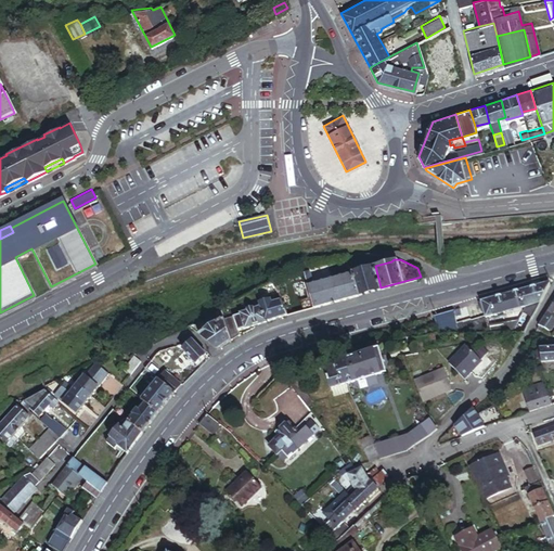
[(353,270),(351,265),(344,267),(345,273),(316,281),(312,270),(305,272),(314,306),(359,294),(353,270)]
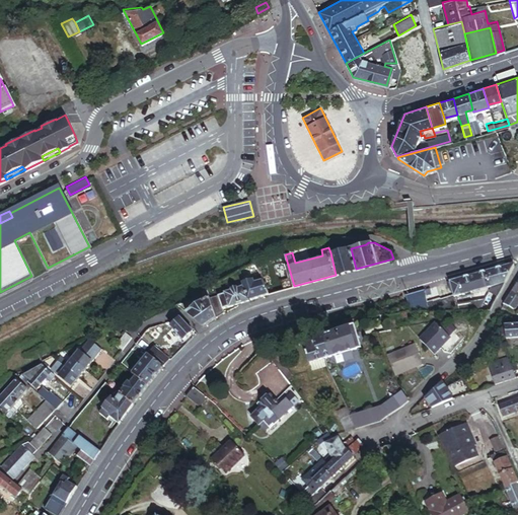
[(336,275),(356,269),(351,248),(330,252),(336,275)]
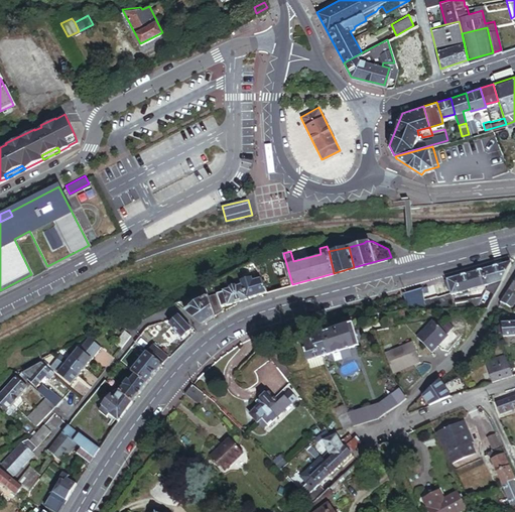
[(447,277),(451,292),(487,283),(479,299),(454,299),(455,306),(485,306),(511,260),(447,277)]
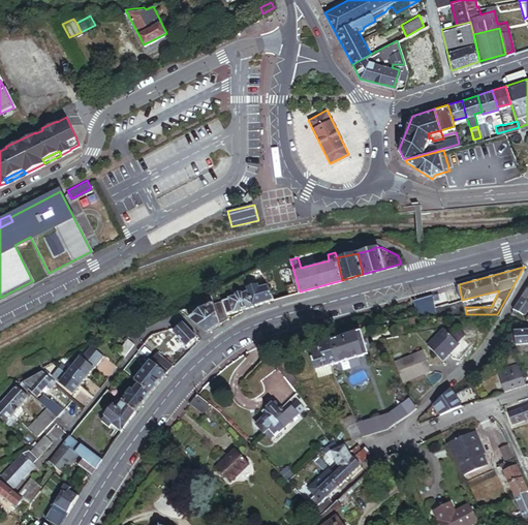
[(274,299),(267,281),(248,287),(249,289),(253,305),(274,299)]
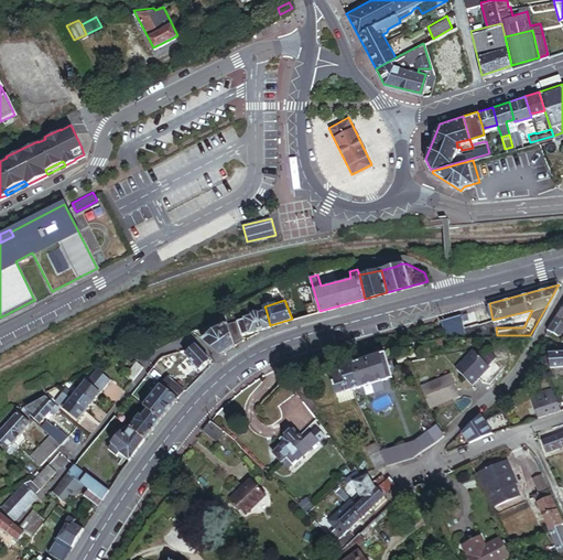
[(547,327),(554,332),(556,334),(560,334),(562,327),(562,302),(561,307),(553,318),(547,327)]
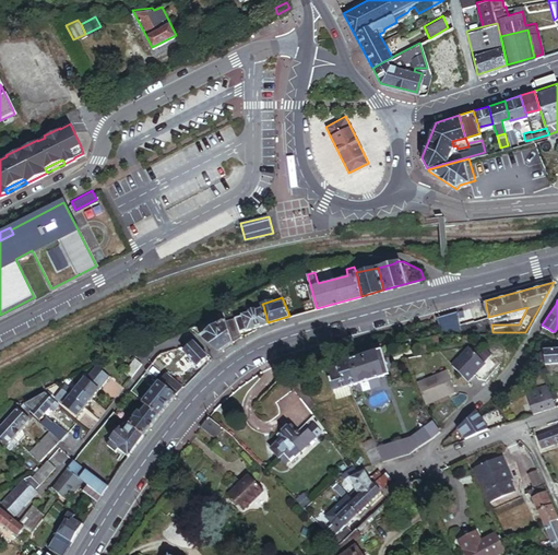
[(268,322),(263,306),(248,310),(249,311),(233,317),(230,309),(224,311),(226,318),(232,341),(238,337),(237,331),(268,322)]
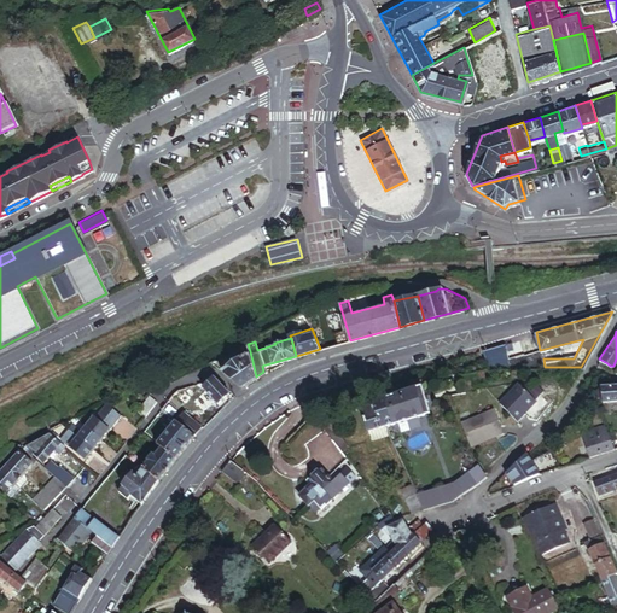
[(505,342),(482,349),(484,367),(488,367),(545,367),(543,358),(540,350),(524,354),(523,351),(508,355),(505,342)]
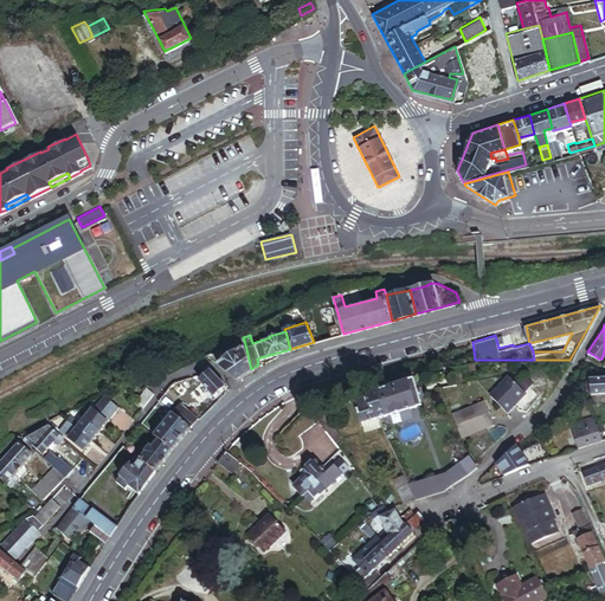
[(224,344),(231,355),(243,347),(237,337),(224,344)]
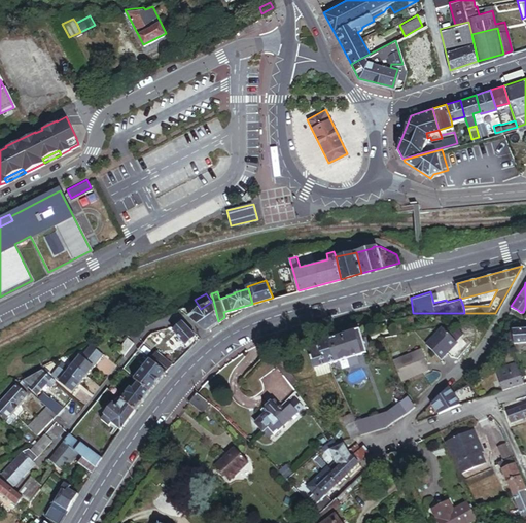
[(218,321),(213,300),(211,302),(201,309),(189,317),(206,332),(218,321)]
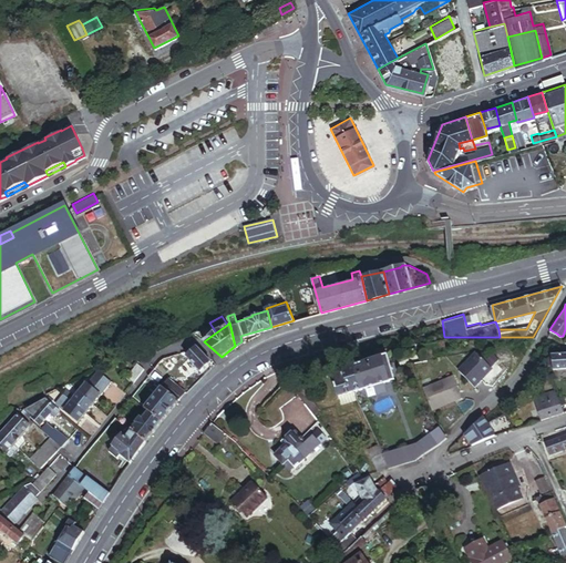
[(356,349),(353,344),(341,347),(343,354),(356,349)]
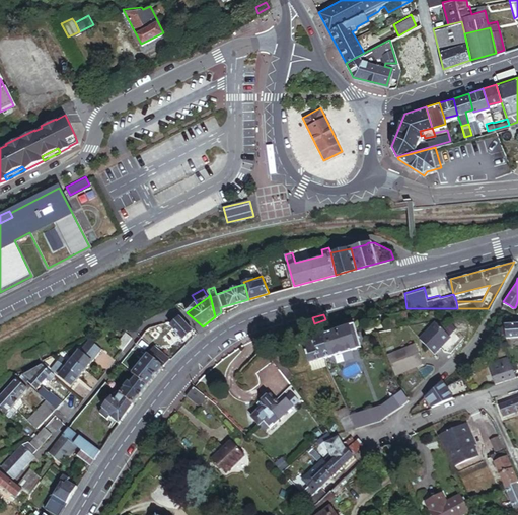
[(193,329),(180,317),(170,326),(182,339),(193,329)]
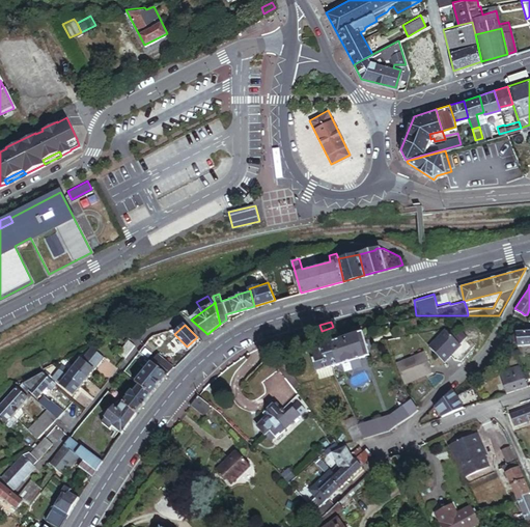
[(427,344),(443,361),(462,344),(461,343),(467,337),(462,333),(456,339),(445,327),(427,344)]
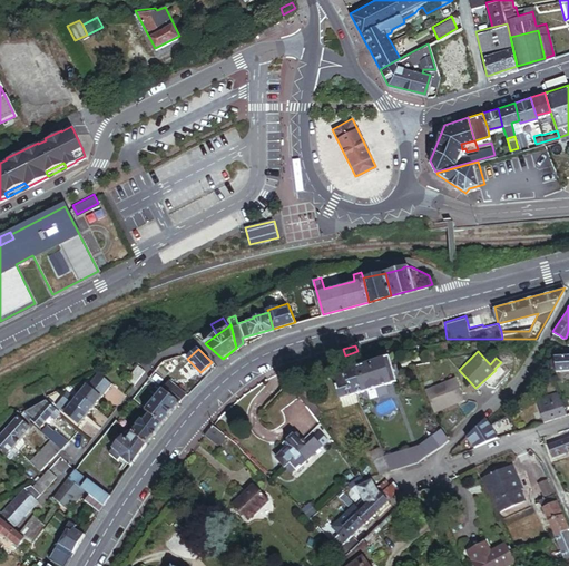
[(383,357),(332,374),(340,397),(356,391),(394,378),(388,357),(383,357)]
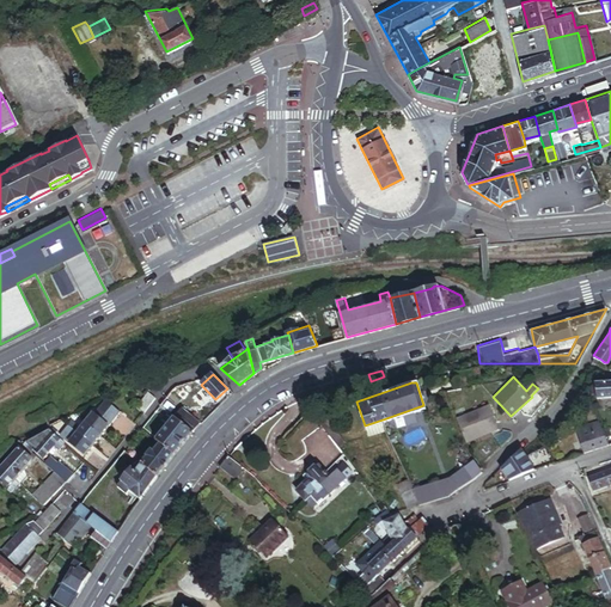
[(610,382),(593,382),(592,398),(610,399),(610,382)]
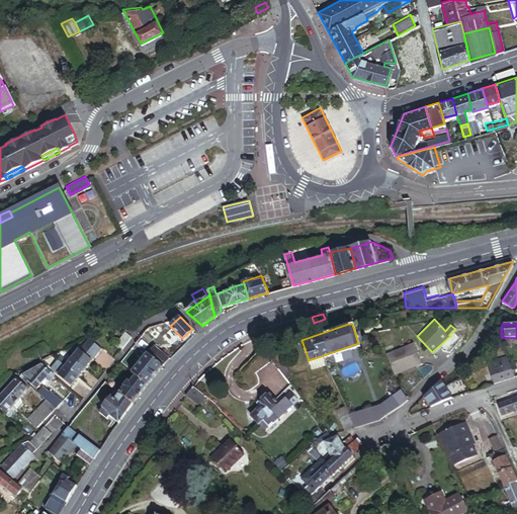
[(114,344),(119,347),(128,335),(122,332),(114,344)]
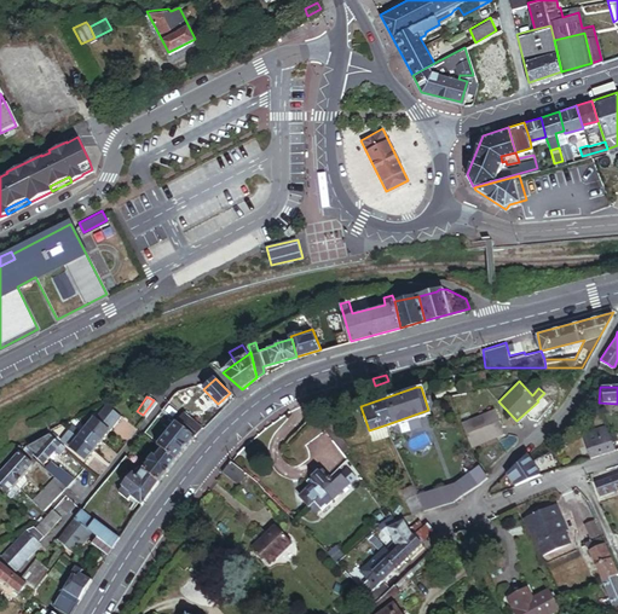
[(121,416),(107,404),(98,416),(104,421),(102,423),(93,417),(86,427),(102,440),(121,416)]
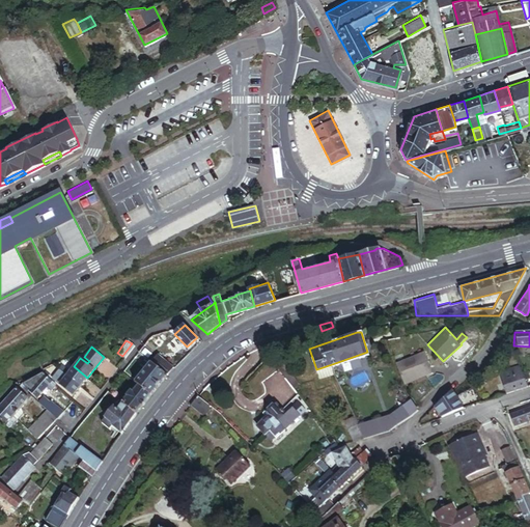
[(396,362),(403,382),(431,371),(424,352),(396,362)]
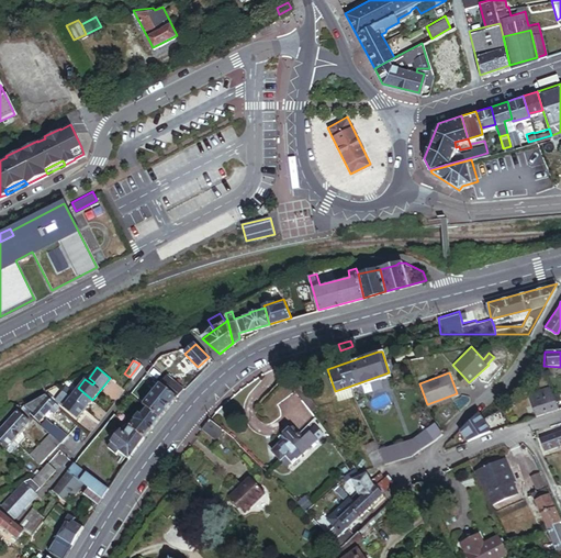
[(183,388),(166,374),(160,382),(177,395),(183,388)]
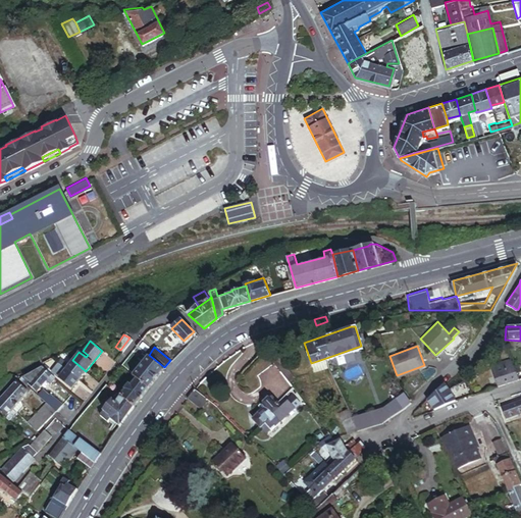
[(277,351),(268,354),(288,379),(294,375),(285,365),(288,363),(277,351)]
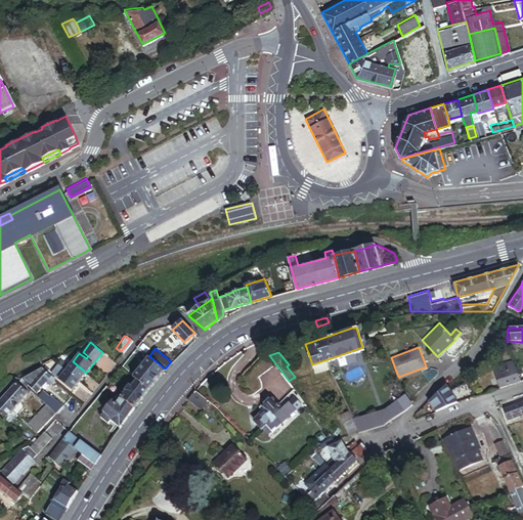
[(149,389),(165,369),(149,356),(133,377),(137,380),(149,389)]
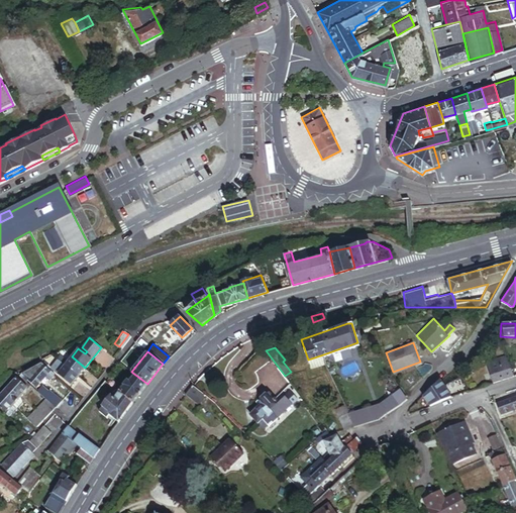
[(483,364),(489,381),(495,379),(510,374),(502,353),(491,357),(483,364)]
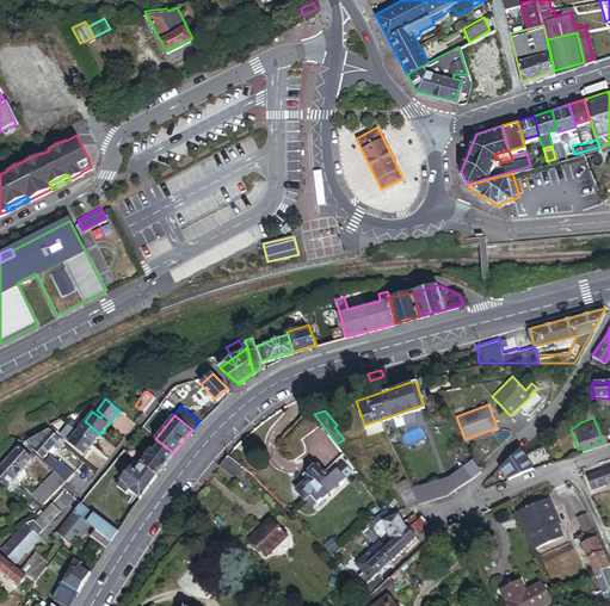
[(364,425),(367,433),(386,427),(382,419),(364,425)]
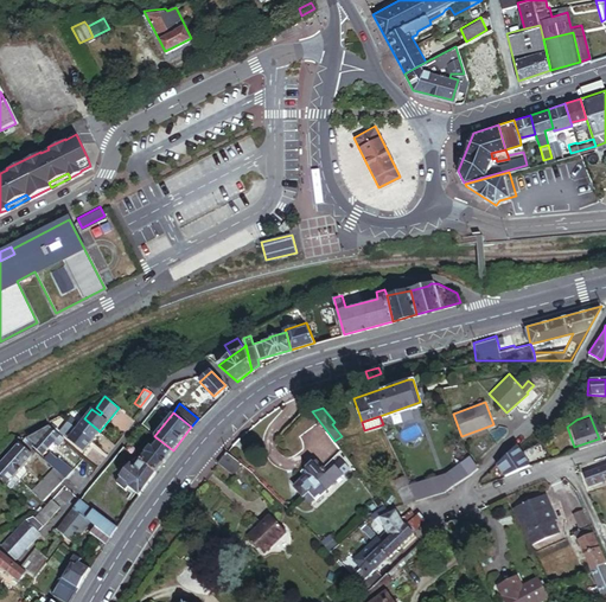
[(84,418),(76,428),(93,441),(100,431),(84,418)]
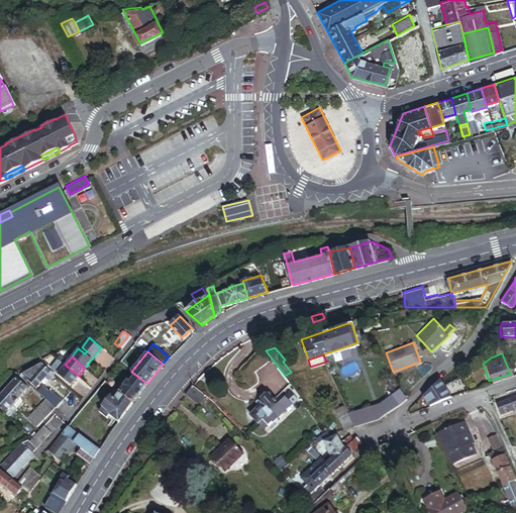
[(65,365),(59,360),(52,368),(72,385),(79,376),(65,365)]
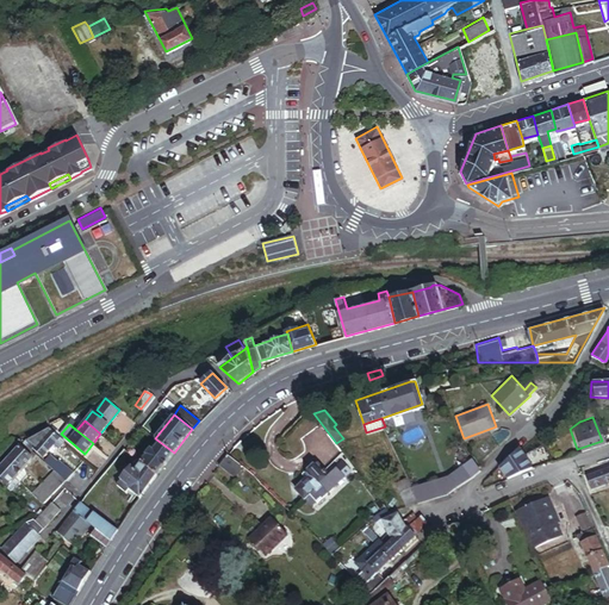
[(38,441),(32,447),(42,455),(50,446),(53,447),(55,444),(57,447),(63,440),(49,428),(33,435),(33,436),(38,441)]
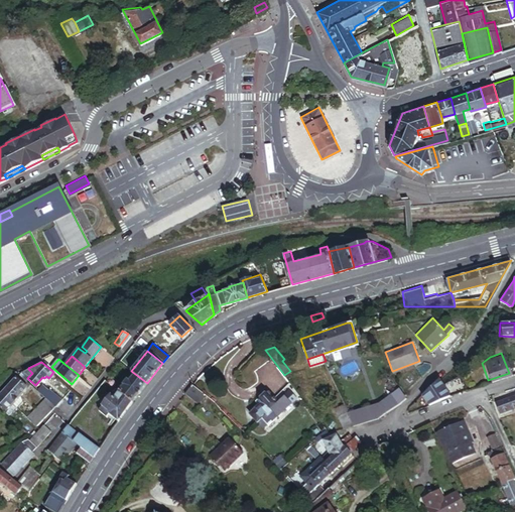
[(28,369),(21,376),(25,380),(27,378),(32,373),(28,369)]
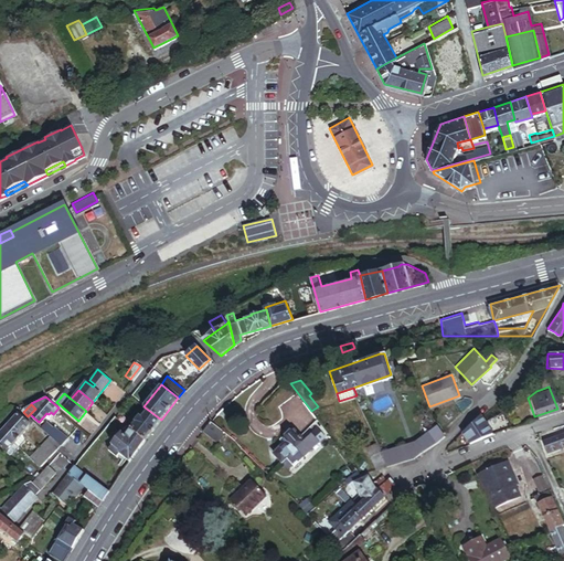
[(9,409),(2,417),(4,416),(19,409),(17,406),(9,409)]
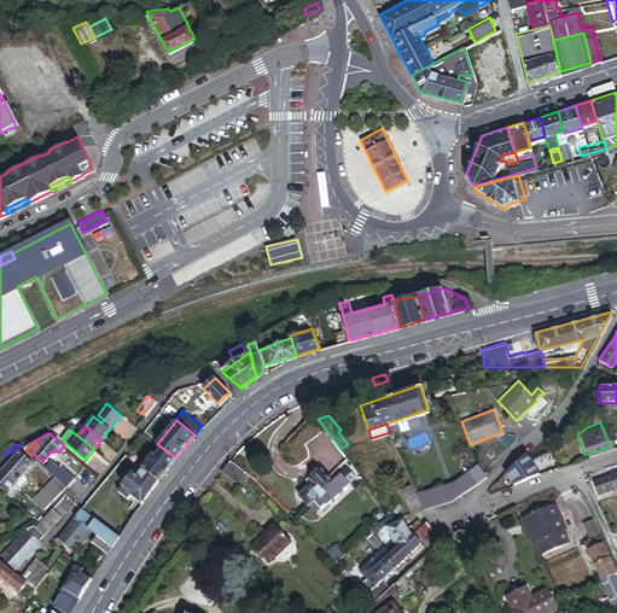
[(242,444),(234,453),(246,463),(254,455),(242,444)]
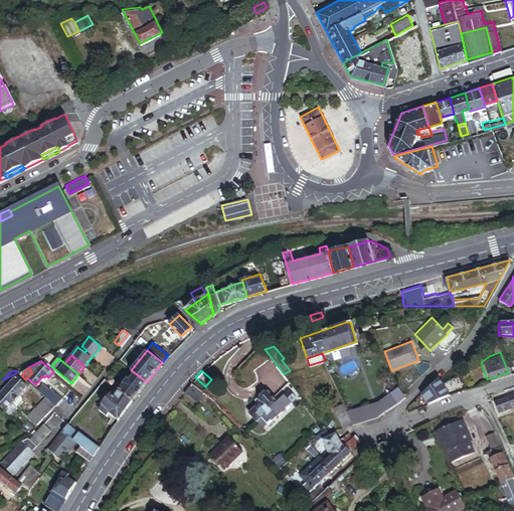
[(20,393),(30,383),(25,379),(21,375),(17,372),(4,379),(20,393)]
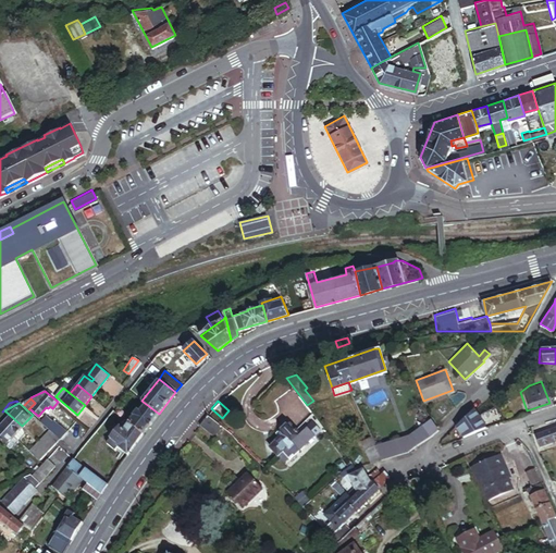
[(143,433),(159,414),(146,404),(140,410),(138,409),(134,415),(135,417),(130,424),(143,433)]
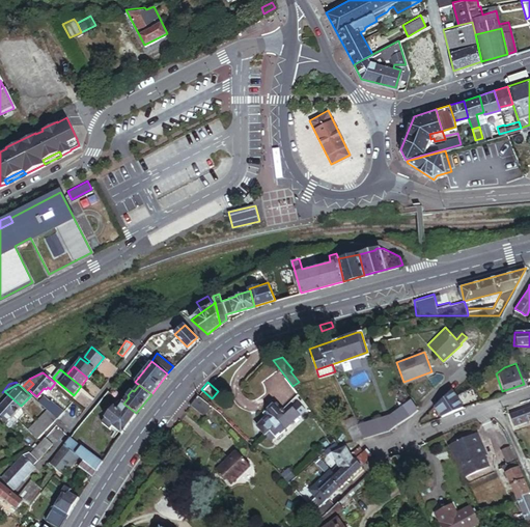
[(450,387),(434,403),(441,414),(461,406),(450,387)]
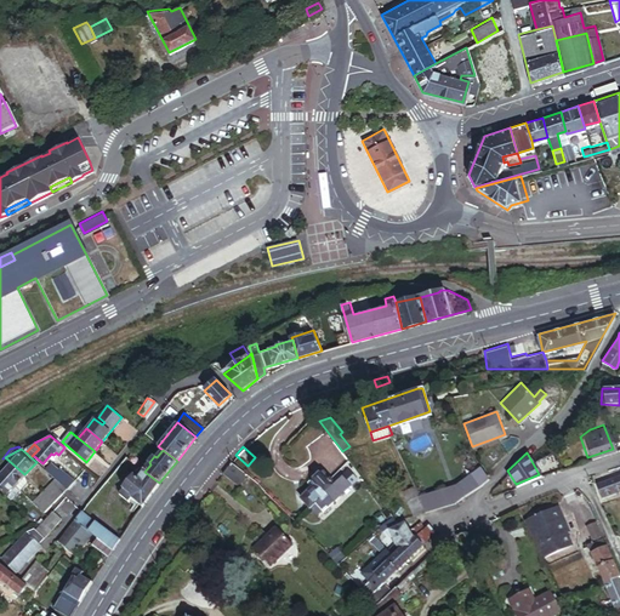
[(24,474),(5,457),(3,458),(0,461),(0,471),(18,489),(26,480),(24,474)]
